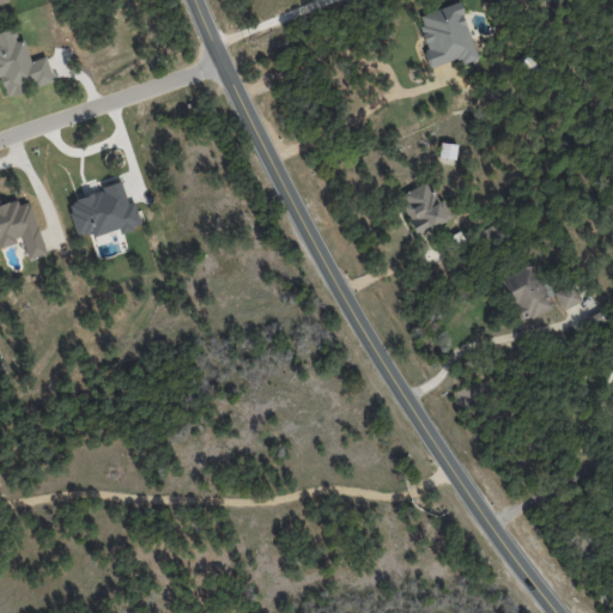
[(478,59),(459,2),(414,17),(432,67),(459,59),(460,65),(478,59)]
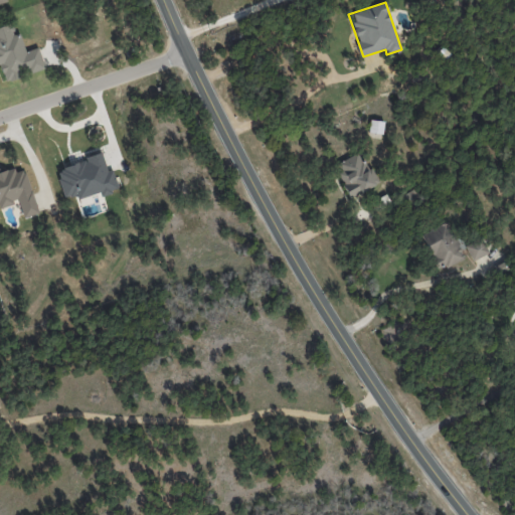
[(44,69),(38,47),(25,51),(19,34),(14,36),(10,25),(0,27),(0,66),(4,81),(44,69)]
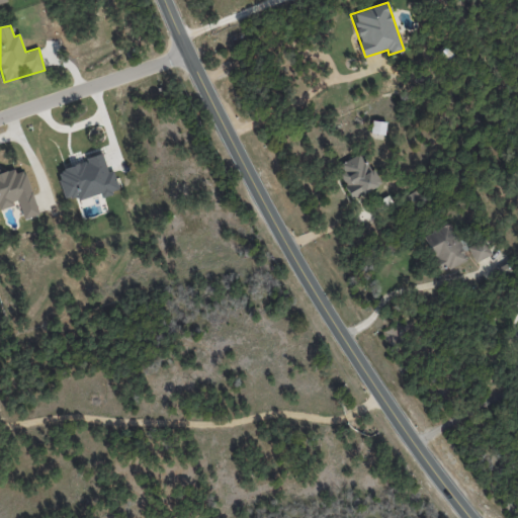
[(385,121),(371,120),(370,134),(384,135),(385,121)]
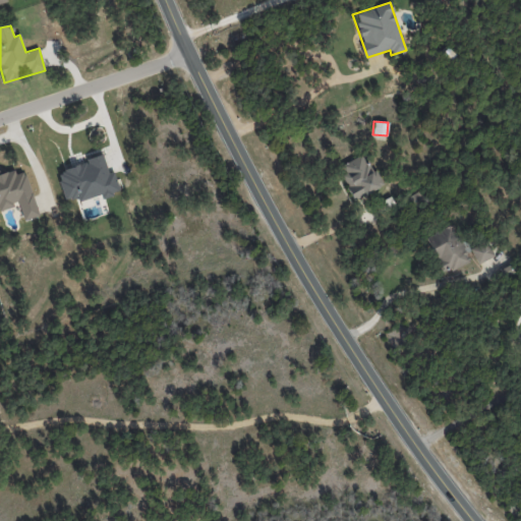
[(382,186),(363,153),(337,168),(354,200),(382,186)]
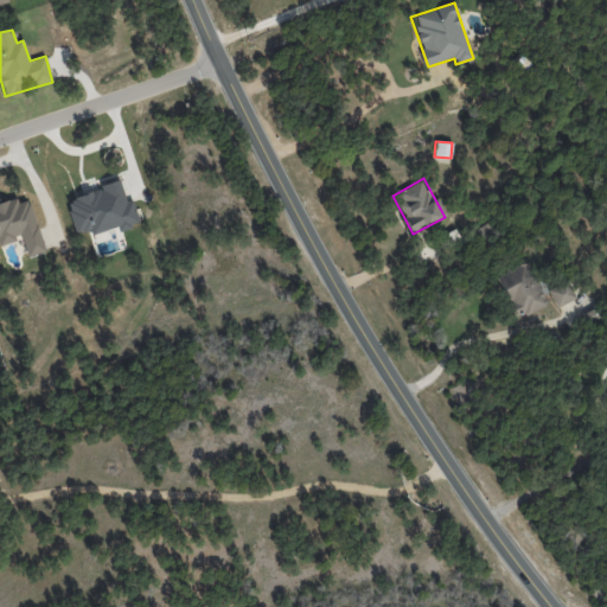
[(76,238),(139,222),(133,200),(126,202),(120,183),(65,197),(76,238)]
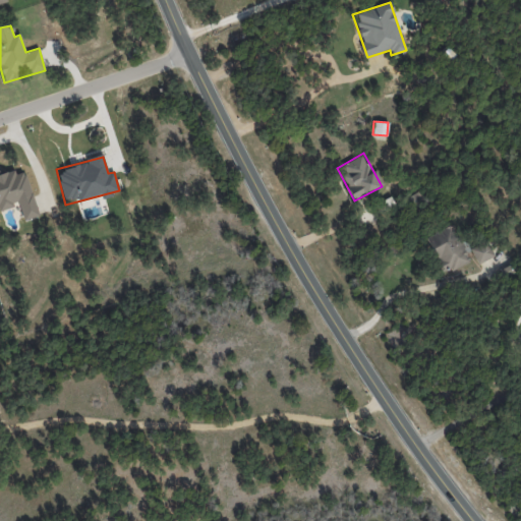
[(23,220),(38,216),(23,167),(0,173),(0,209),(18,204),(23,220)]
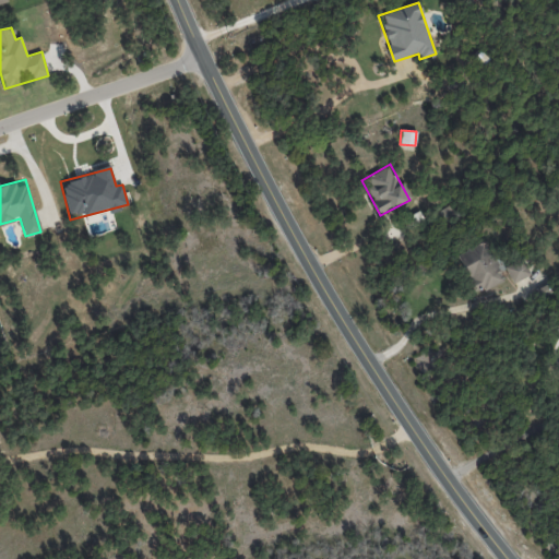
[(458,253),(474,294),(502,282),(486,241),(458,253)]
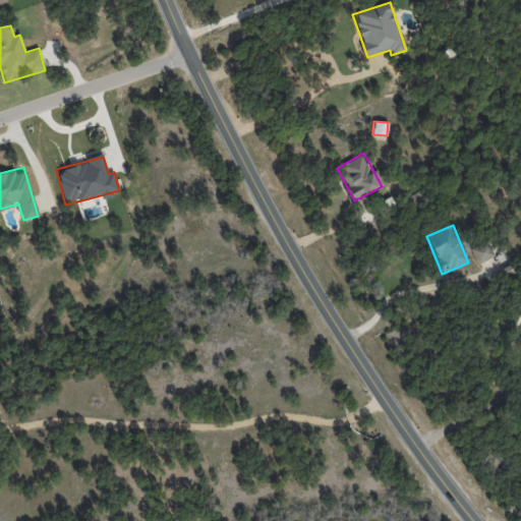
[(477,264),(494,256),(485,240),(470,248),(477,264)]
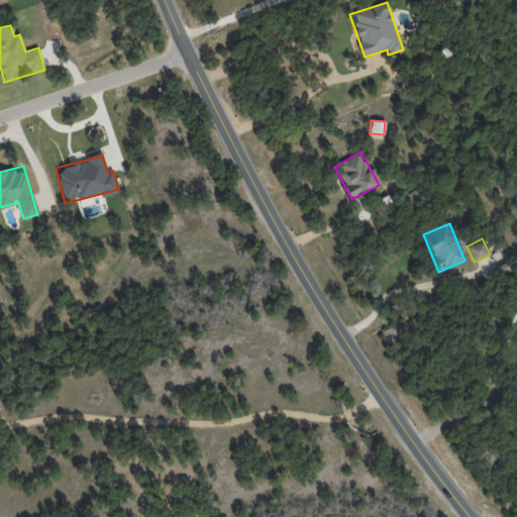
All buildings are outlined.
